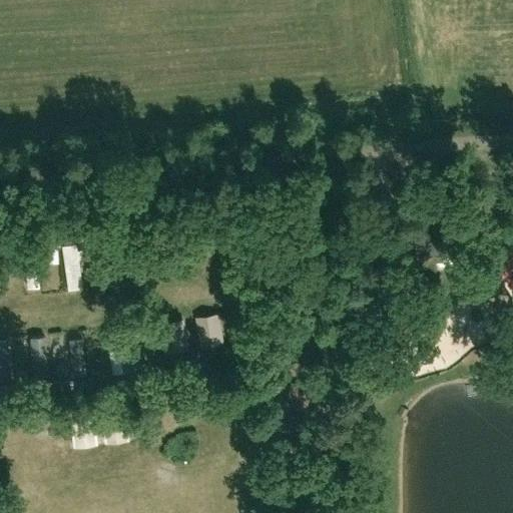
[(415,222),(419,253),(435,252),(432,220),(415,222)]
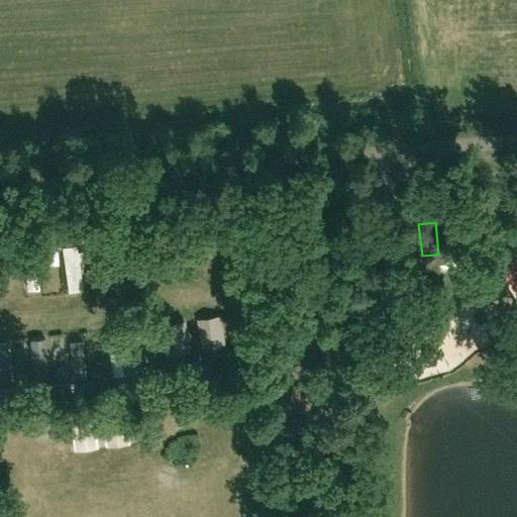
[(37,242),(23,243),(27,293),(40,292),(37,242)]
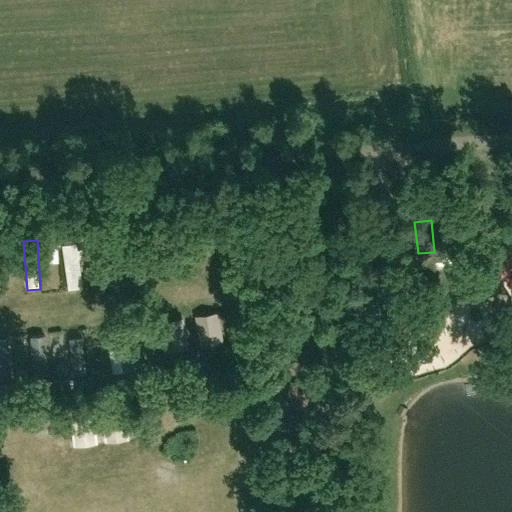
[(78,242),(64,243),(68,292),(81,291),(78,242)]
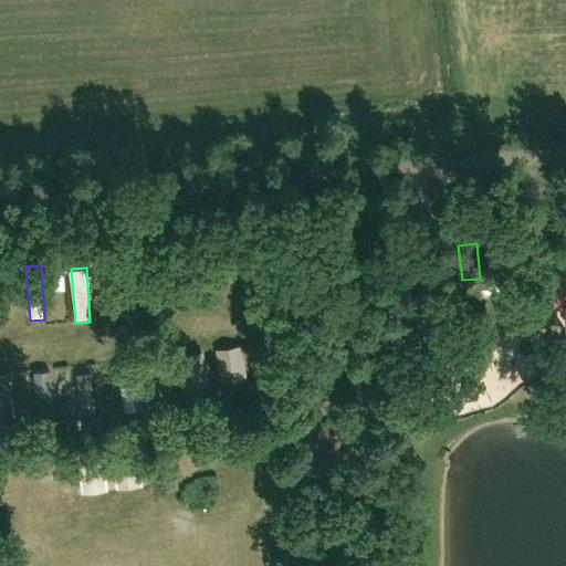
[(481,297),(525,299),(525,270),(481,269),(481,297)]
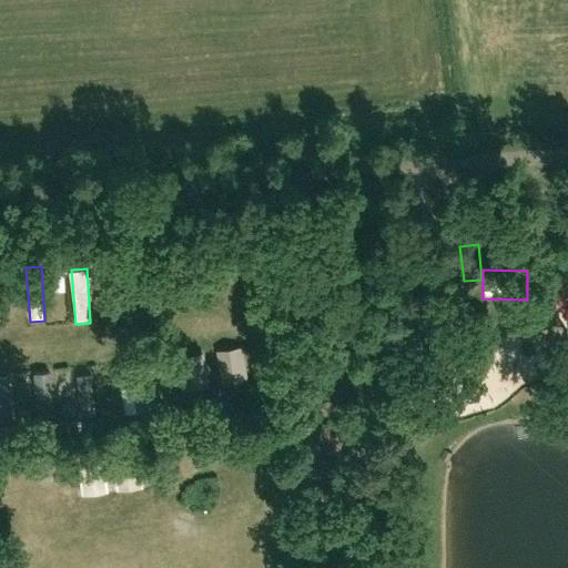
[(216,351),(222,385),(247,381),(242,346),(216,351)]
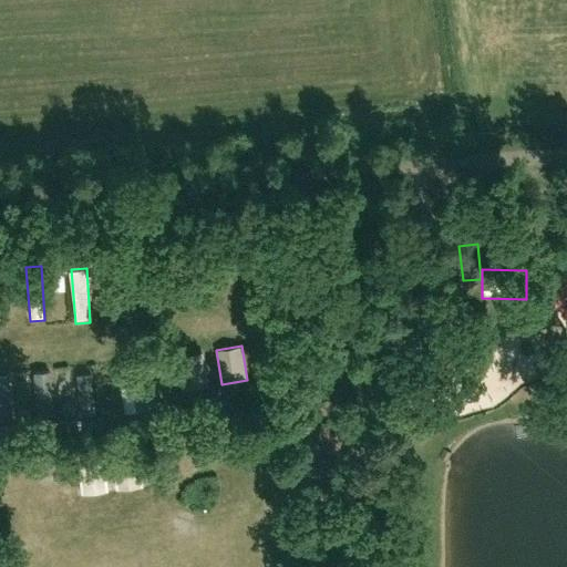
[(209,387),(203,352),(177,357),(183,391),(209,387)]
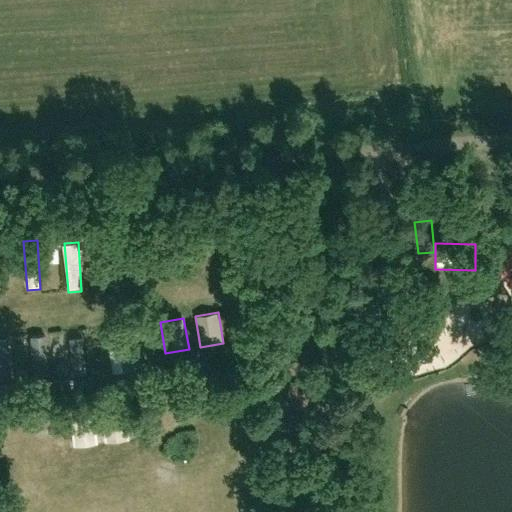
[(122,328),(108,329),(111,377),(125,377),(122,328)]
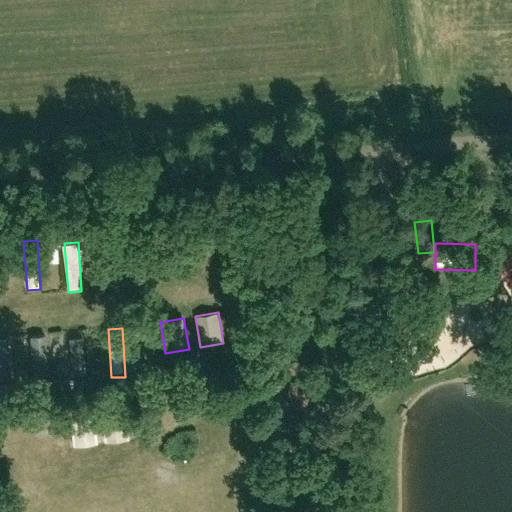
[(45,337),(32,338),(35,387),(48,386),(45,337)]
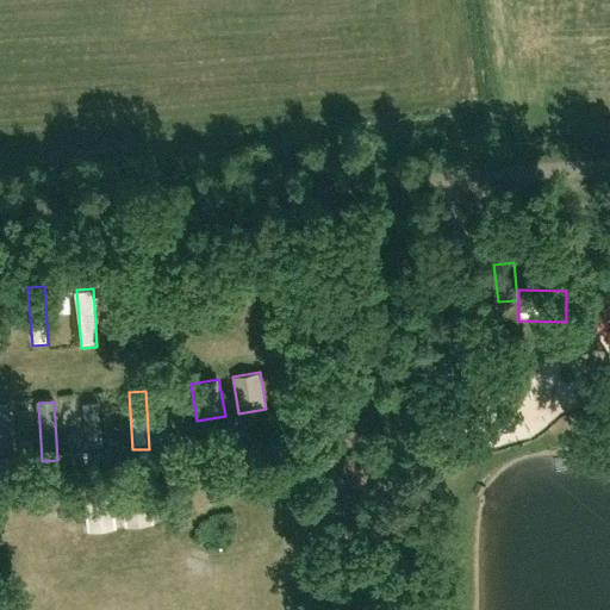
[(8,408),(0,408),(0,466),(13,466),(8,408)]
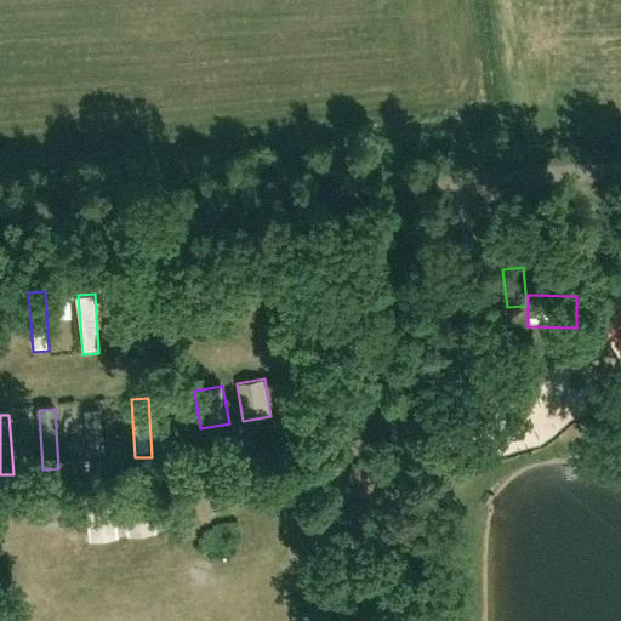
[(103,425),(104,449),(118,448),(117,423),(103,425)]
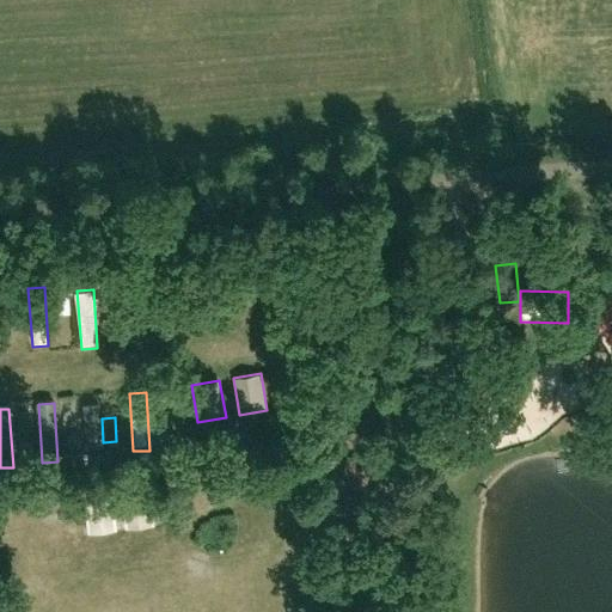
[(368,484),(373,457),(348,453),(343,479),(368,484)]
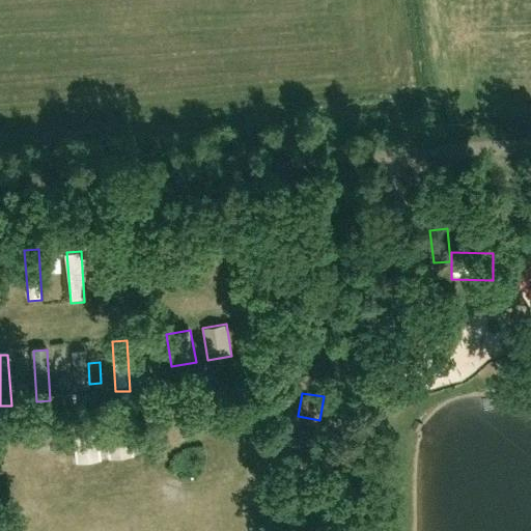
[(291,443),(312,447),(315,430),(295,426),(291,443)]
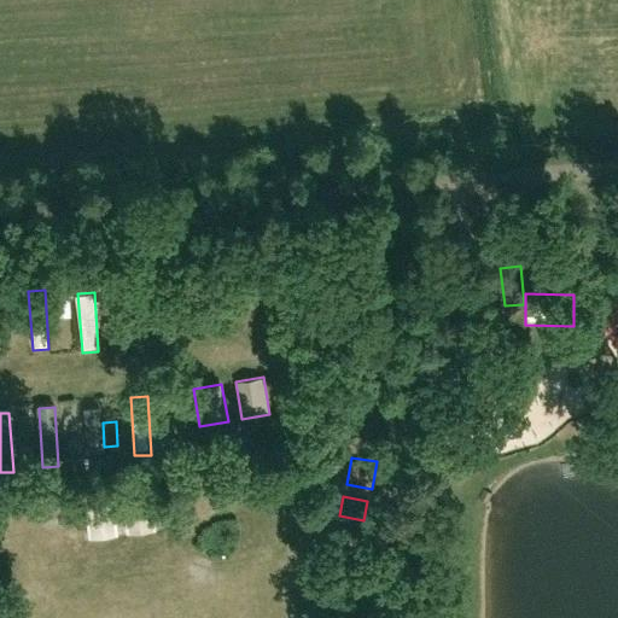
[(159,542),(155,516),(138,518),(143,546),(159,542)]
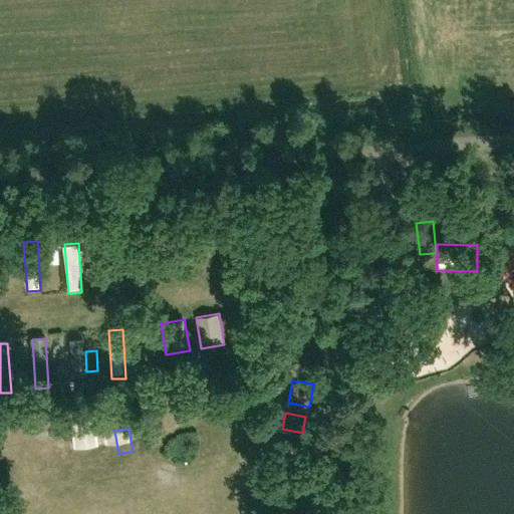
[(4,454),(16,452),(14,438),(2,441),(4,454)]
